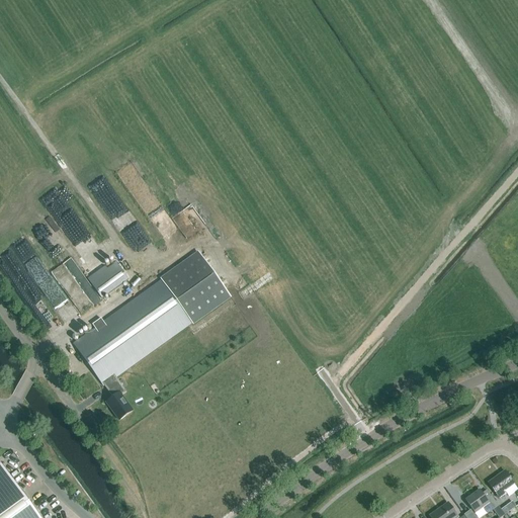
[(95,329),(73,345),(103,387),(104,386),(112,399),(106,403),(119,421),(133,412),(121,397),(126,393),(116,378),(192,324),(192,325),(231,298),(198,253),(161,280),(162,281),(103,323),(101,320),(92,326),(95,329)]
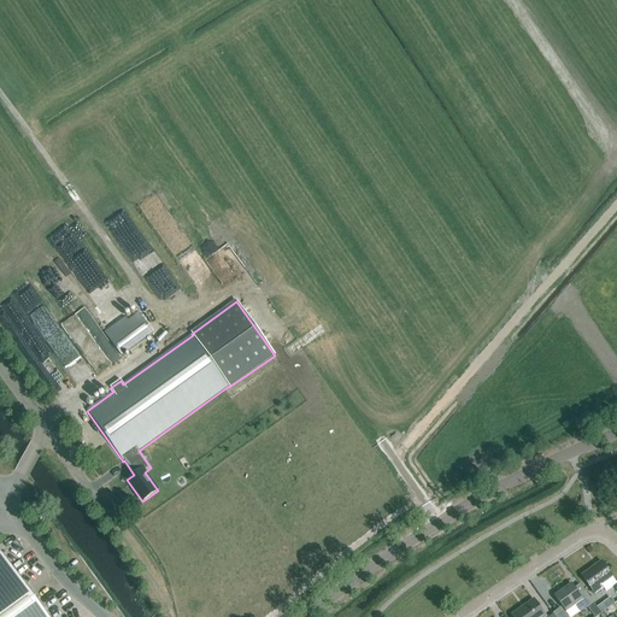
[(139,315),(109,336),(122,356),(153,334),(139,315)]
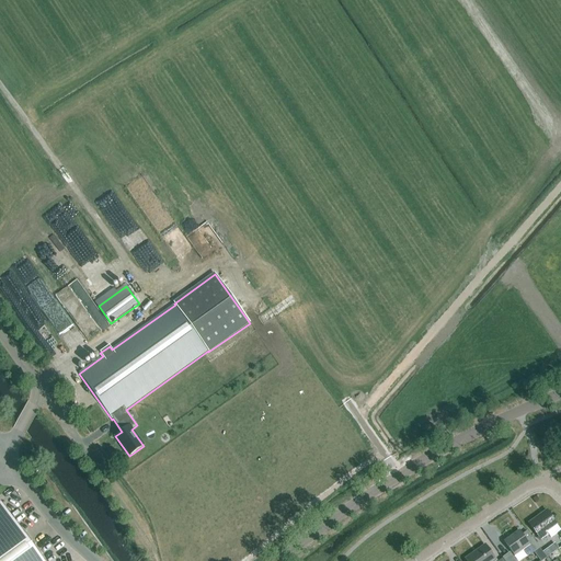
[(4,297),(10,305),(23,296),(18,288),(4,297)]
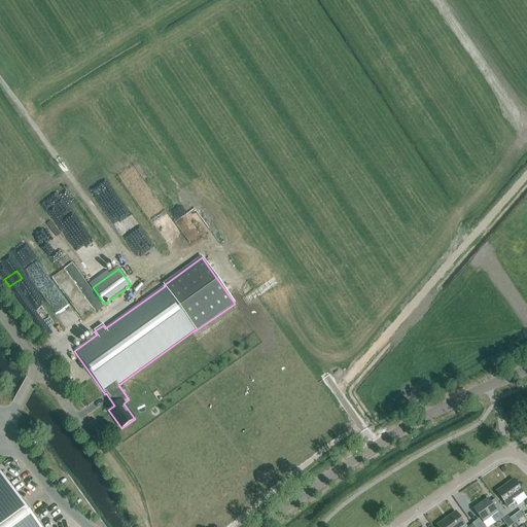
[(41,526),(2,473),(0,475),(0,526),(41,526)]
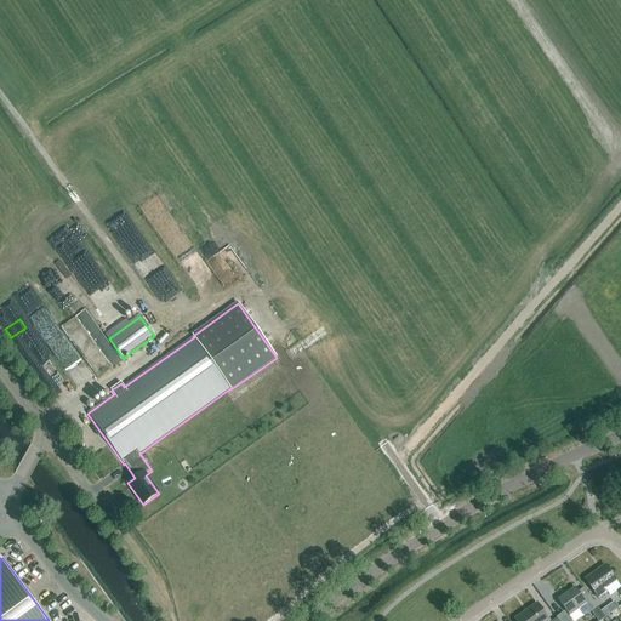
[(607,567),(586,581),(598,598),(607,592),(609,596),(620,588),(620,590),(620,588),(616,581),(607,567)]
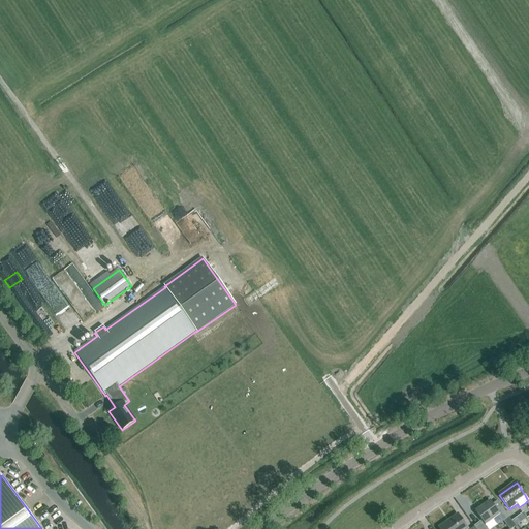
[(490,501),(475,511),(484,523),(484,522),(485,524),(492,520),(499,515),(504,521),(509,518),(498,502),(493,505),(490,501)]
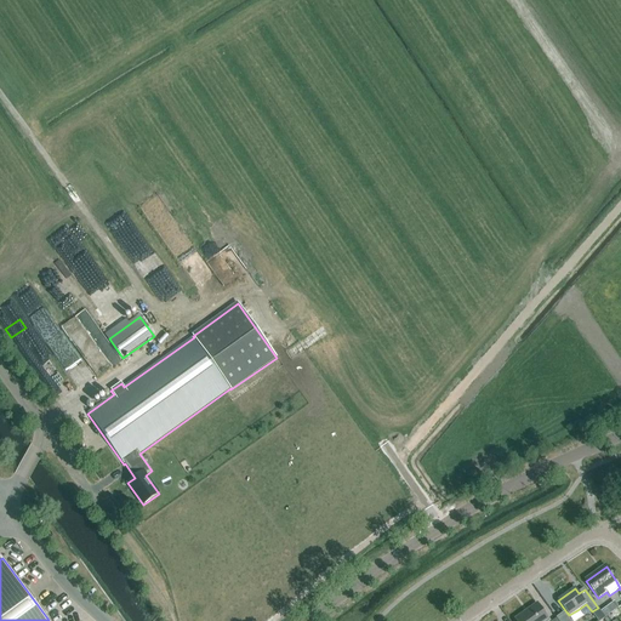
[(614,602),(608,607),(613,613),(619,608),(614,602)]
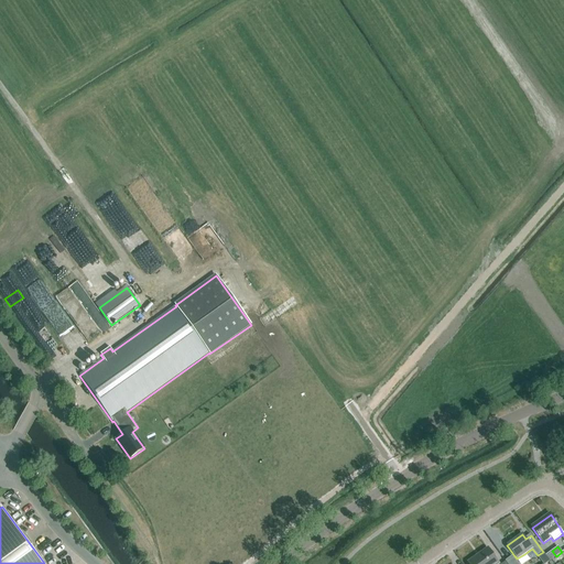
[(469,563),(498,563),(489,550),(469,563)]
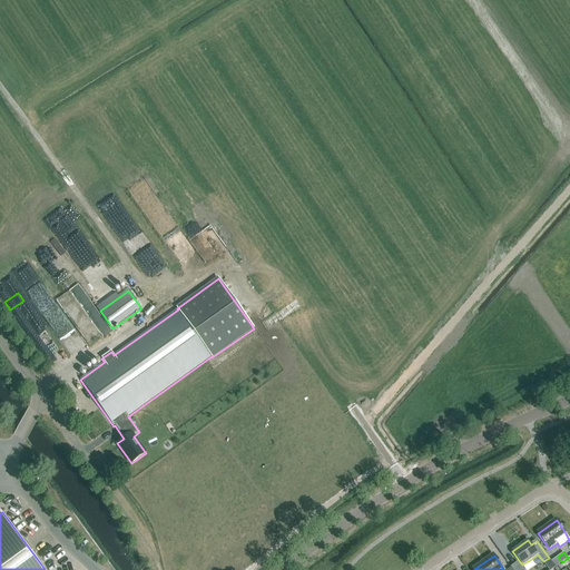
[(549,558),(543,561),(549,569),(551,569),(556,568),(549,558)]
